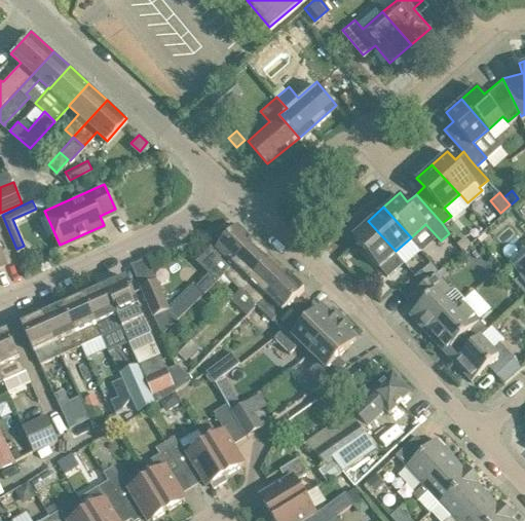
[(368,221),(368,220),(352,234),(379,265),(395,251),(368,221)]
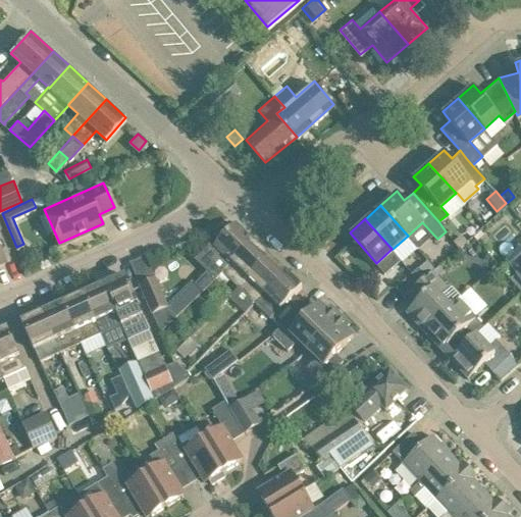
[(215,276),(221,270),(253,238),(236,221),(218,240),(215,237),(196,256),(208,267),(206,268),(207,269),(192,286),(199,293),(215,276)]
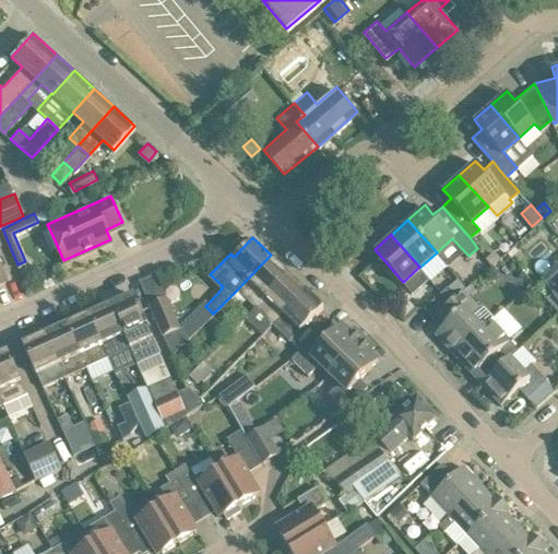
[(494,248),(485,256),(490,262),(499,255),(494,248)]
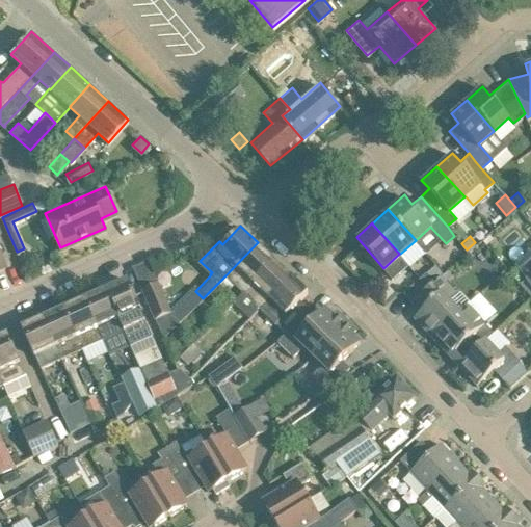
[(226,275),(242,291),(273,258),(258,242),(226,275)]
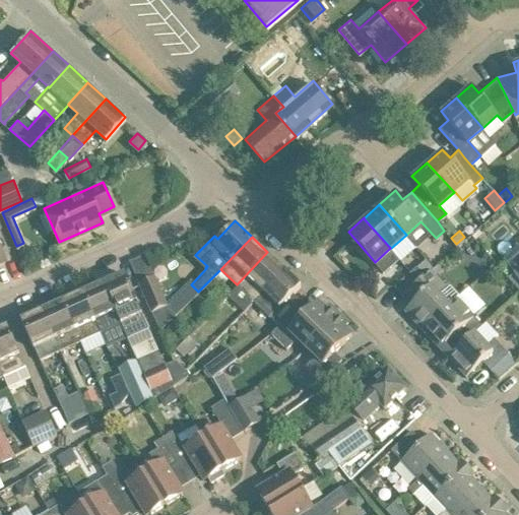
[(237,284),(253,300),(283,267),(267,252),(237,284)]
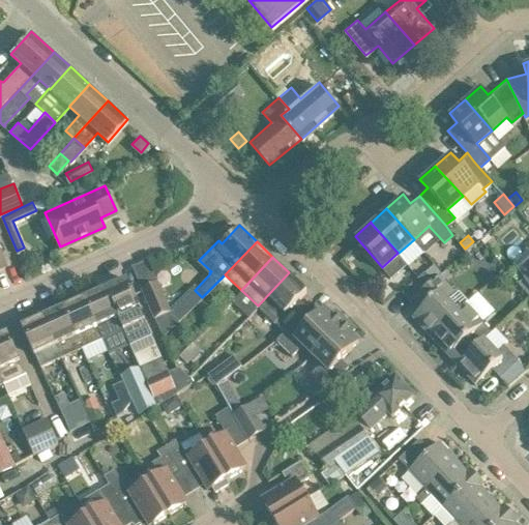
[(450,272),(445,267),(439,272),(444,279),(450,272)]
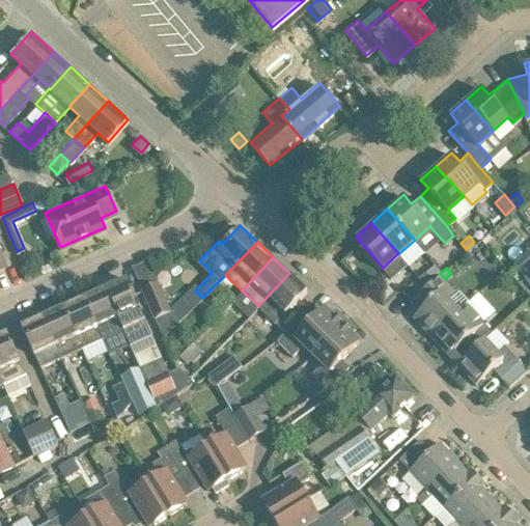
[(411,299),(415,296),(415,295),(434,279),(425,270),(402,289),(411,299)]
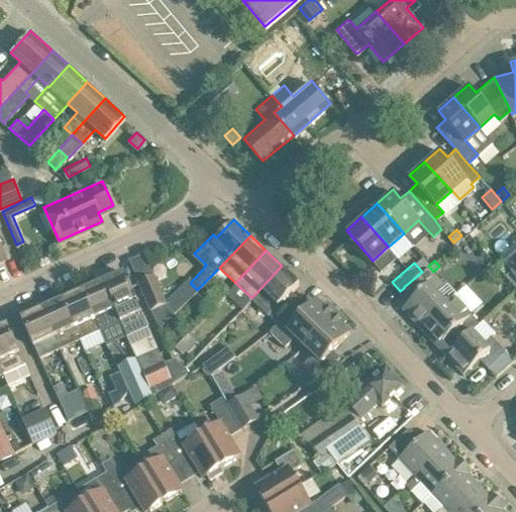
[(282,266),(251,298),(268,313),(269,312),(277,303),(278,303),(286,295),(299,282),(282,266)]
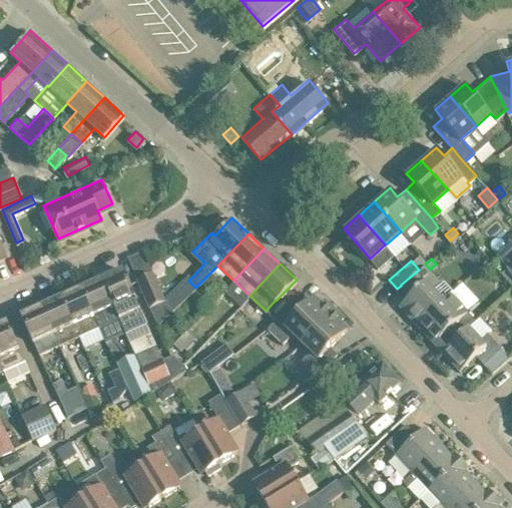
[(399,304),(416,323),(443,298),(450,291),(453,289),(442,277),(439,280),(430,270),(425,264),(401,285),(409,294),(399,304)]
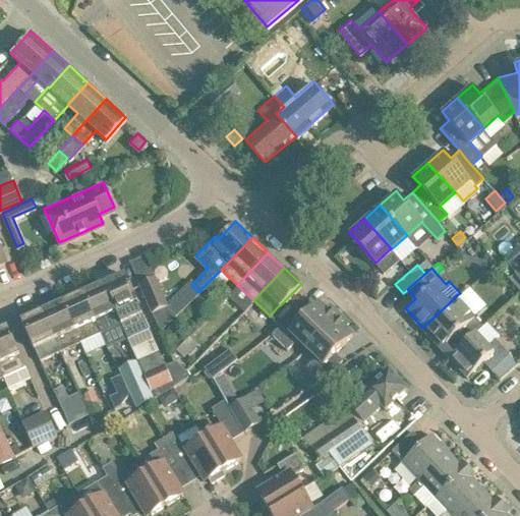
[(124,271),(103,281),(121,322),(127,337),(137,332),(149,327),(136,299),(124,271)]
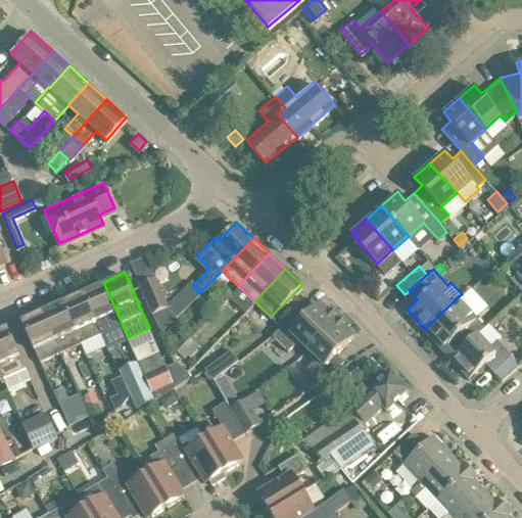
[(209,284),(217,290),(226,280),(220,274),(209,284)]
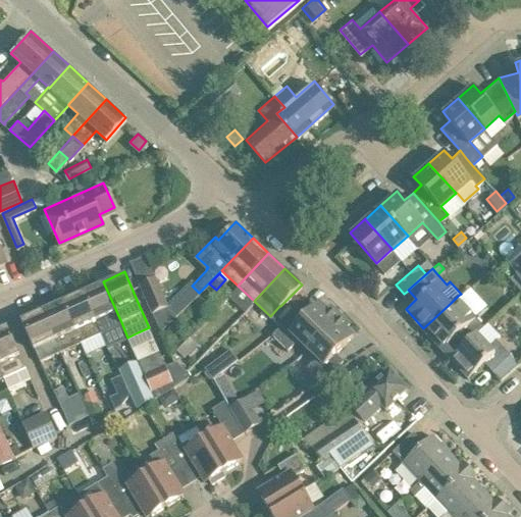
[(140,281),(161,328),(178,312),(173,302),(170,303),(157,274),(140,281)]
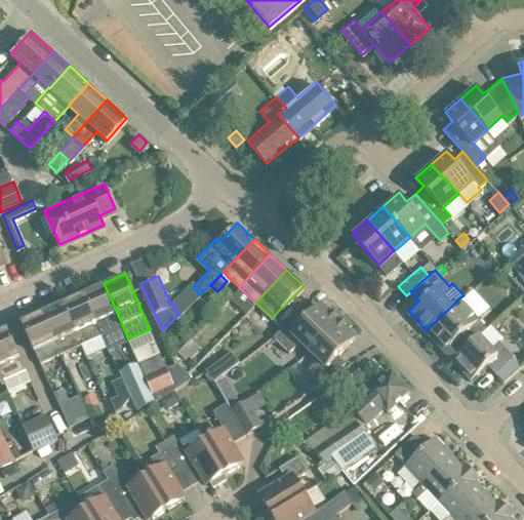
[(122,324),(104,283),(83,292),(107,345),(109,349),(128,340),(122,324)]
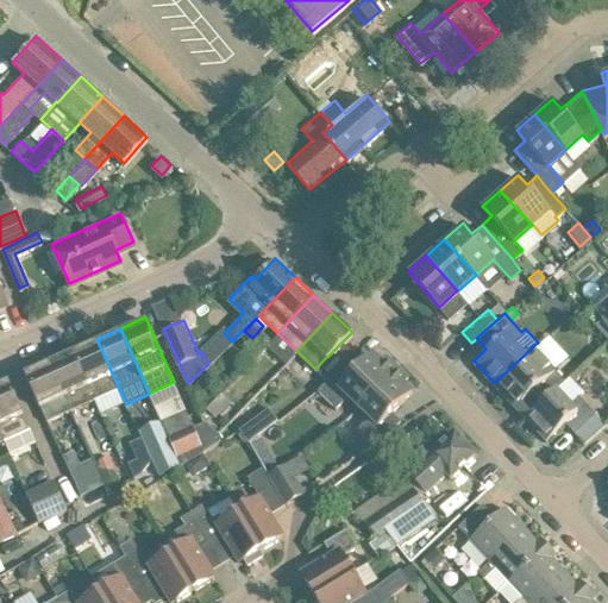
[(96,339),(73,350),(100,410),(124,400),(96,339)]
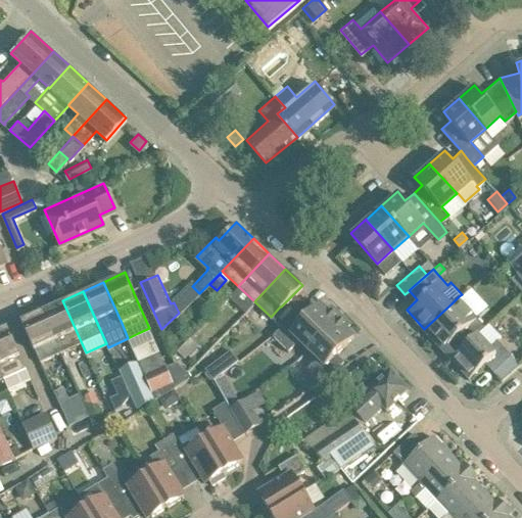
[(458,332),(467,341),(484,325),(459,296),(452,303),(424,329),(441,347),(458,332)]
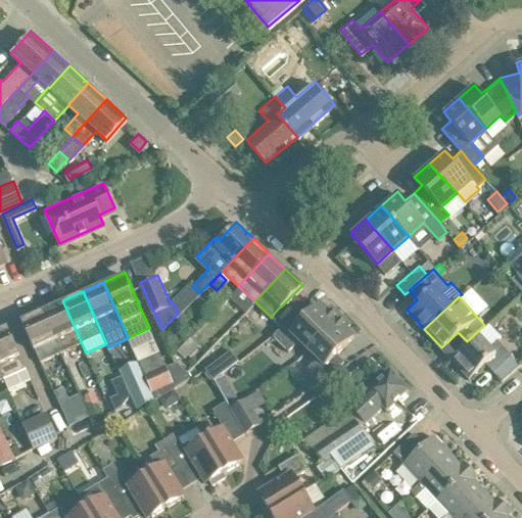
[(280,307),(272,316),(280,325),(298,307),(289,298),(281,307),(280,307)]
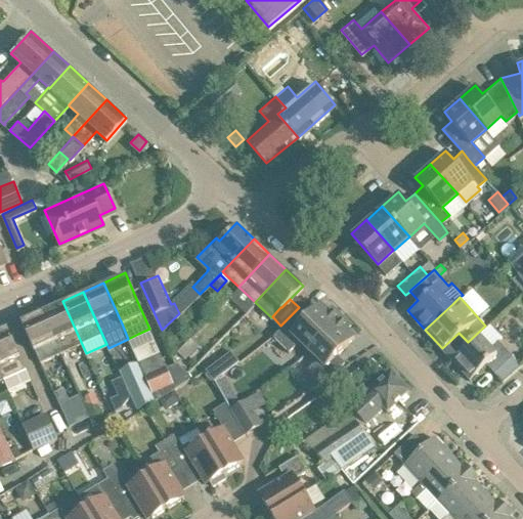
[(81,342),(62,301),(42,310),(60,351),(81,342)]
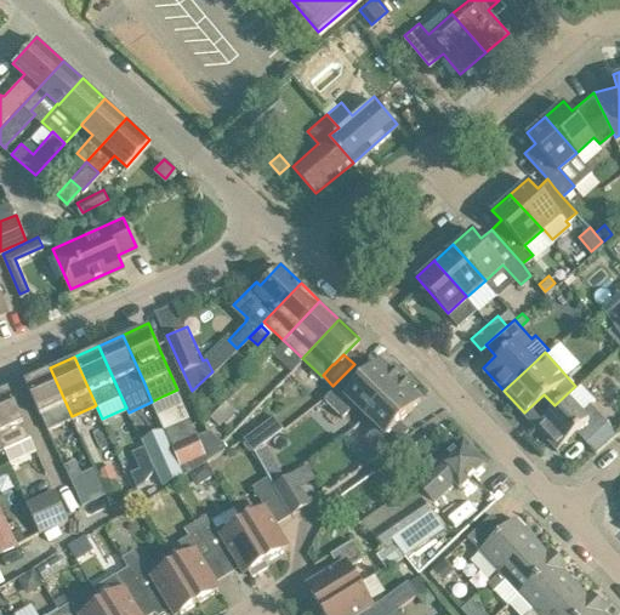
[(354,402),(365,413),(404,371),(394,363),(390,368),(379,357),(370,366),(360,358),(354,364),(333,386),(323,396),(342,414),(354,402)]
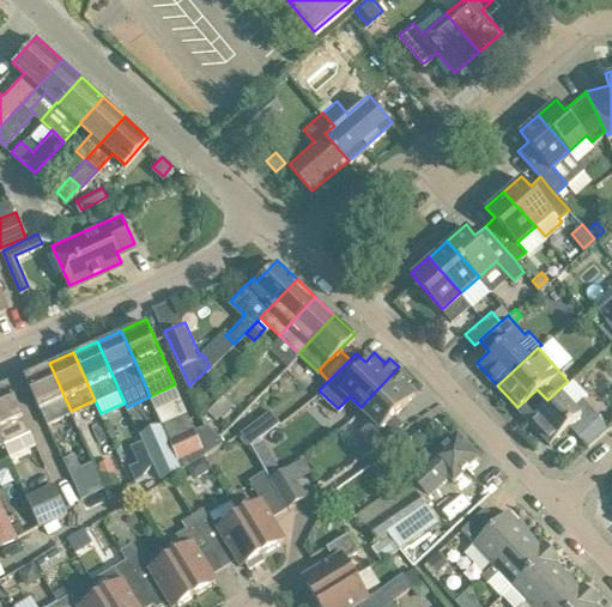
[(71,411),(49,363),(24,374),(40,407),(40,406),(47,422),(71,411)]
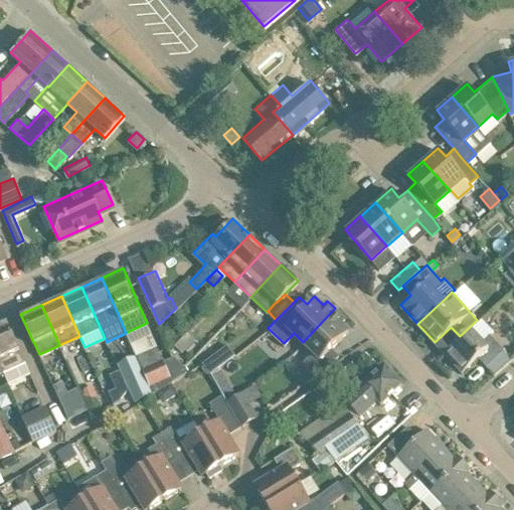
[(335,308),(303,342),(312,350),(302,361),(315,374),(328,364),(338,354),(330,346),(348,328),(338,320),(342,316),(335,308)]
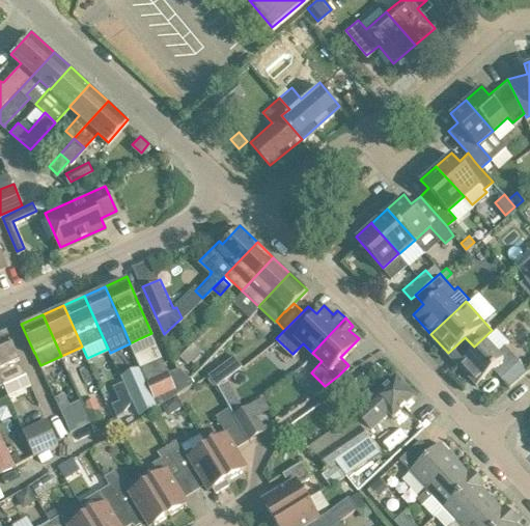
[(492,330),(474,347),(457,362),(476,382),(492,367),(509,385),(528,368),(519,359),(504,342),(507,339),(496,327),(493,330),(492,330)]
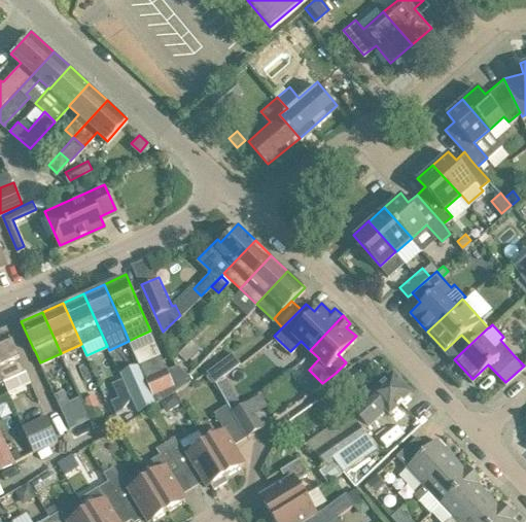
[(6,327),(0,331),(0,371),(3,379),(8,390),(30,380),(25,369),(24,370),(19,356),(6,327)]
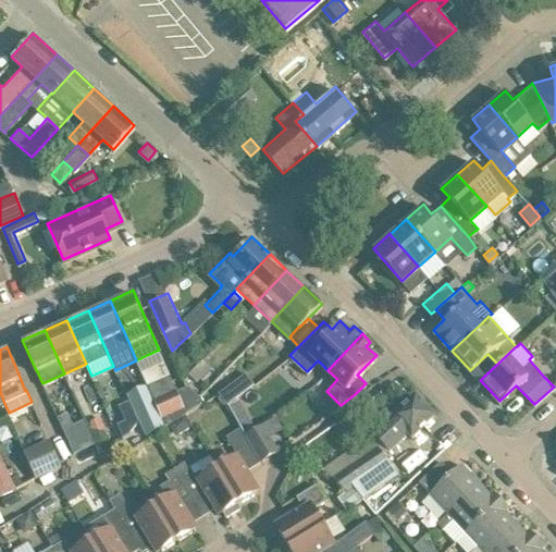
[(210,366),(202,357),(188,371),(196,379),(210,366)]
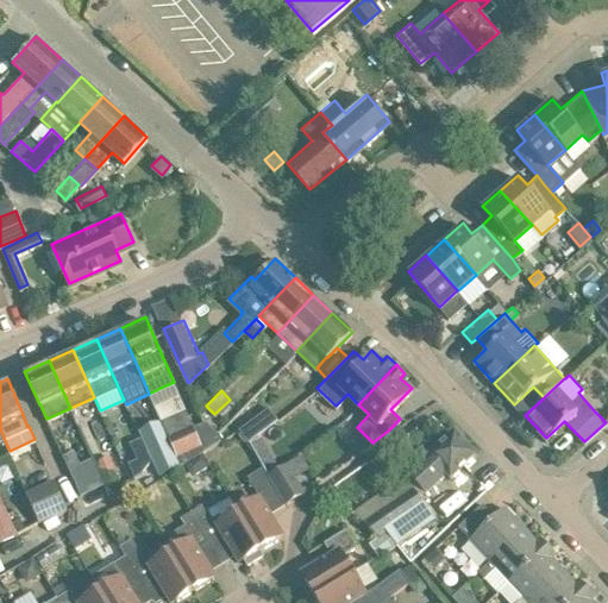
[(239,427),(249,439),(279,416),(270,404),(239,427)]
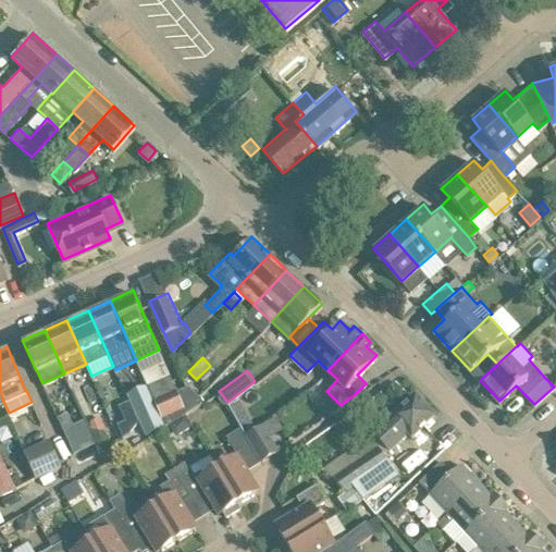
[(157,377),(146,382),(164,424),(170,420),(184,412),(187,409),(176,385),(163,392),(157,377)]
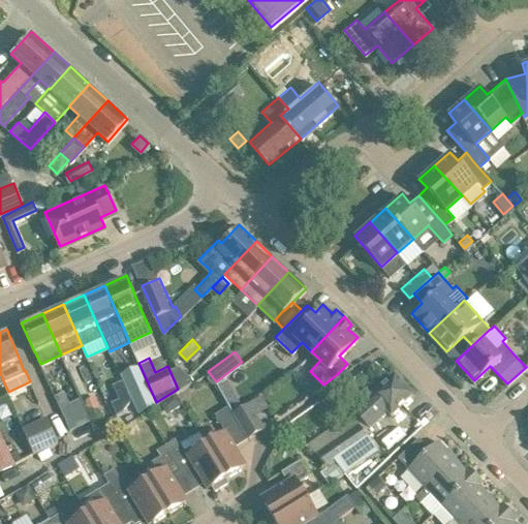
[(138,363),(120,371),(137,413),(156,402),(138,363)]
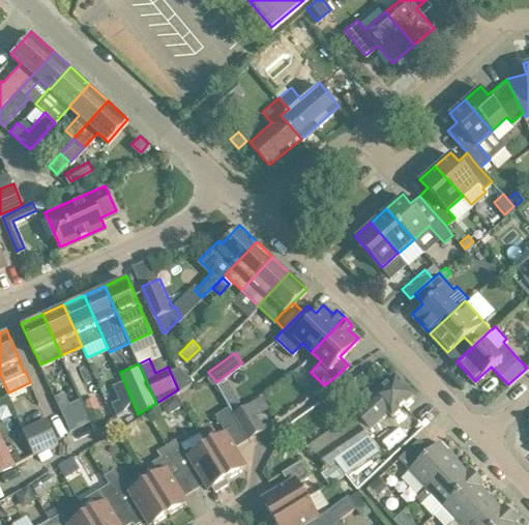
[(354,411),(369,427),(387,409),(390,413),(413,392),(394,373),(354,411)]
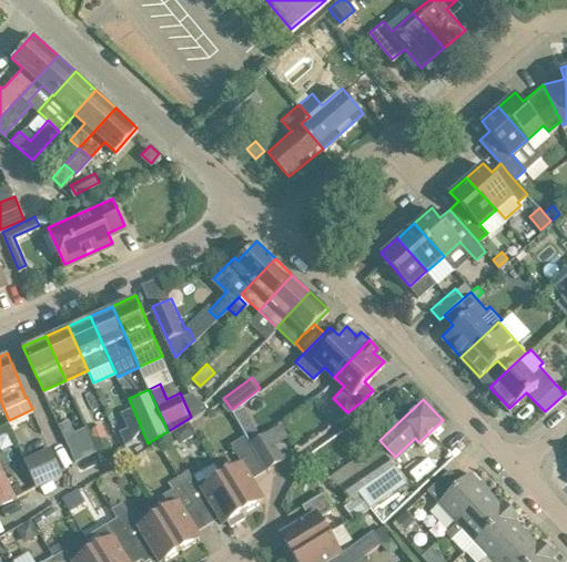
[(105,415),(119,440),(137,431),(123,406),(105,415)]
